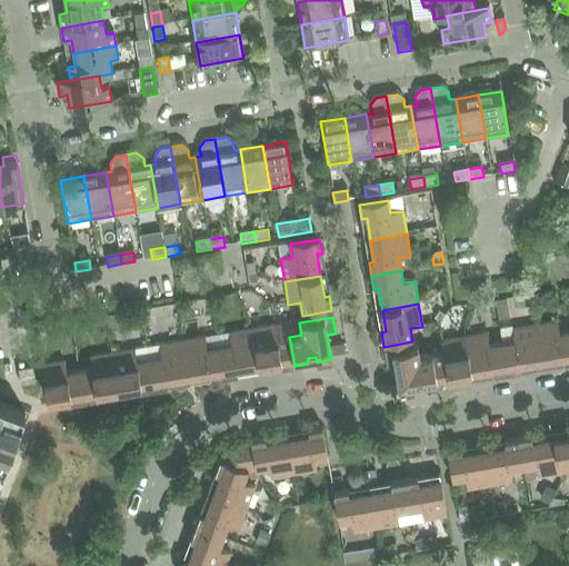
[(558,324),(535,327),(541,364),(562,359),(563,365),(568,363),(568,333),(560,335),(558,324)]
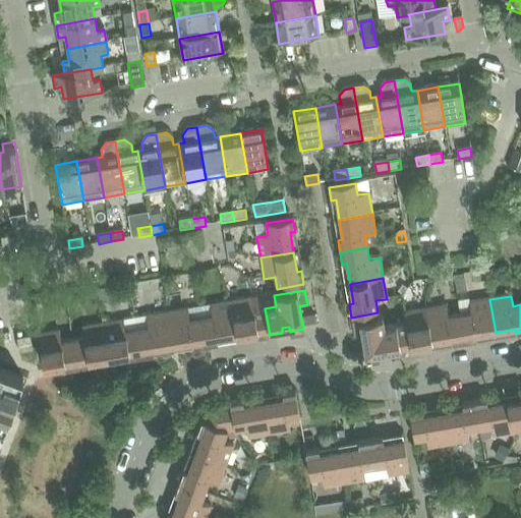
[(251,299),(231,302),(237,336),(256,333),(257,337),(270,335),(265,308),(253,309),(251,299)]
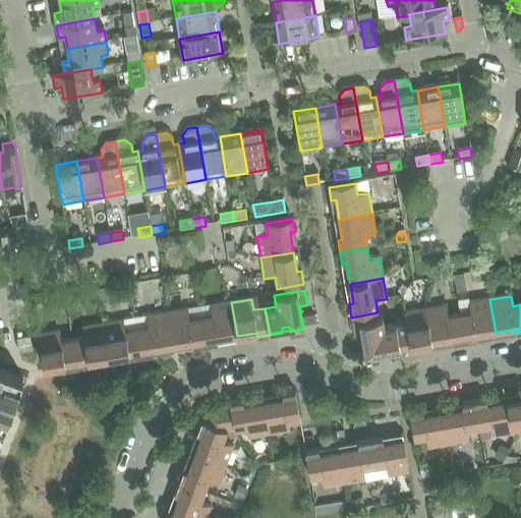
[(471,313),(459,315),(464,343),(476,340),(475,336),(496,333),(489,299),(469,303),(471,313)]
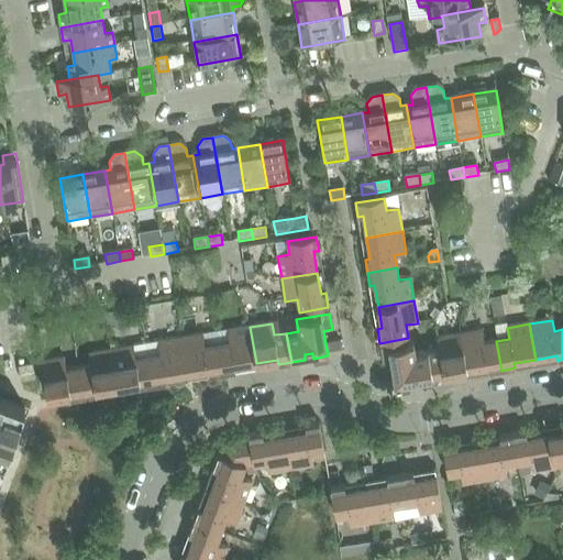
[(229,343),(217,344),(222,374),(235,372),(234,366),(256,363),(250,327),(228,331),(229,343)]
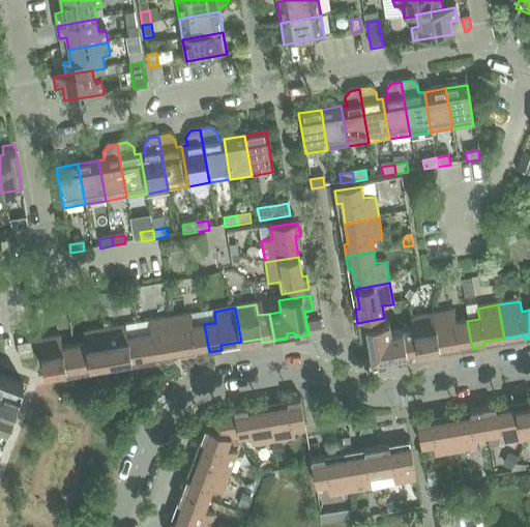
[(454,312),(433,316),(439,349),(459,346),(460,351),(472,349),(467,321),(455,323),(454,312)]
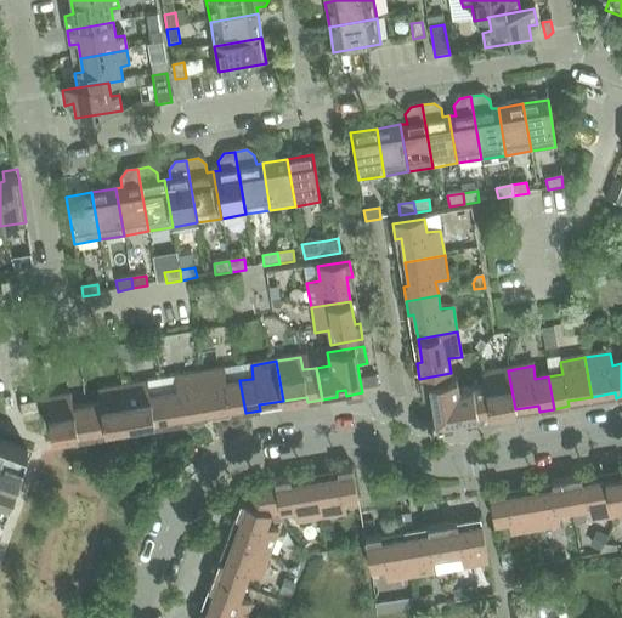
[(224,370),(199,374),(205,414),(230,409),(231,415),(246,413),(239,380),(226,383),(224,370)]
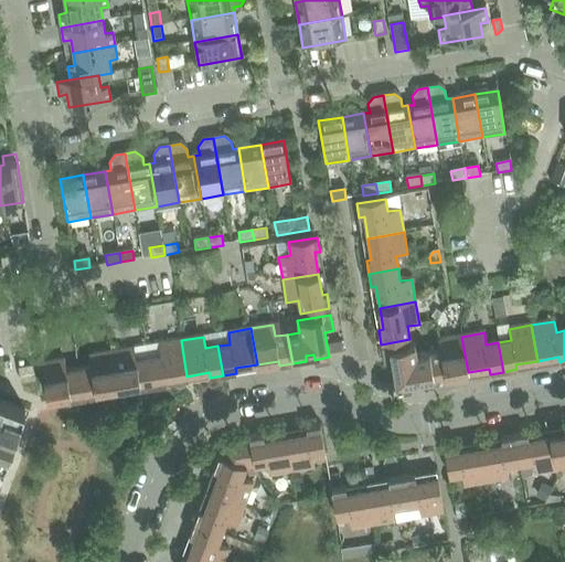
[(440,352),(428,354),(434,383),(447,381),(446,377),(468,372),(461,337),(439,340),(440,352)]
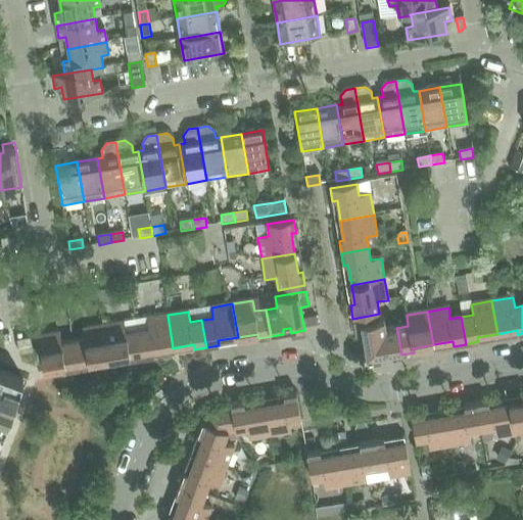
[(148,329),(137,331),(142,359),(154,357),(153,351),(173,348),(168,315),(146,319),(148,329)]
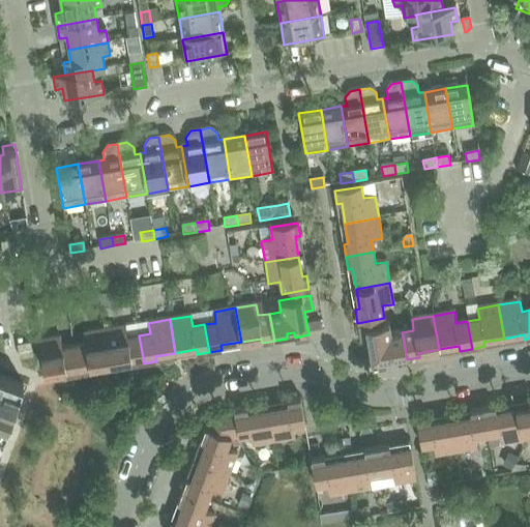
[(407,359),(402,332),(390,334),(388,323),(358,328),(360,344),(369,342),(373,366),(386,363),(385,358),(393,357),(394,361),(407,359)]
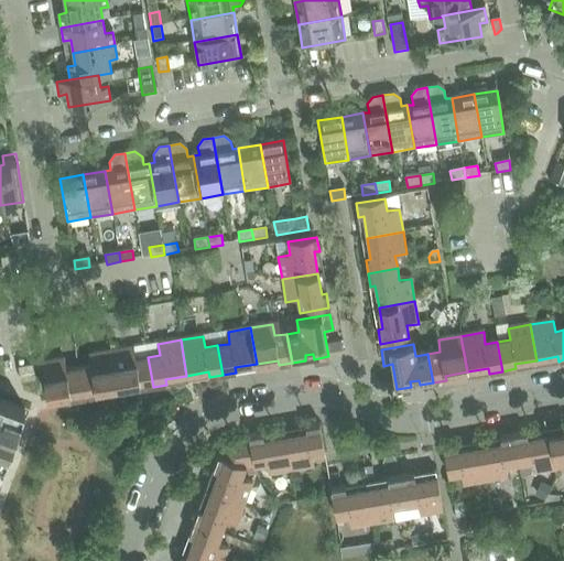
[(133,348),(111,352),(117,387),(139,384),(140,389),(153,387),(148,357),(136,359),(133,348)]
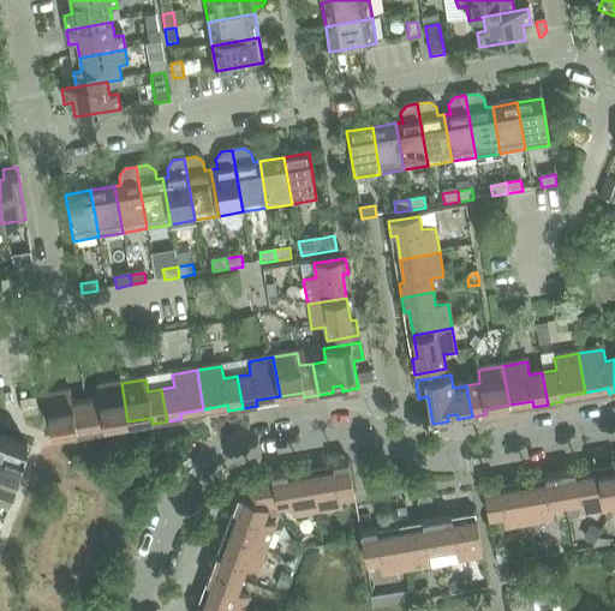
[(99,400),(85,402),(91,433),(106,431),(105,426),(127,421),(121,383),(96,388),(99,400)]
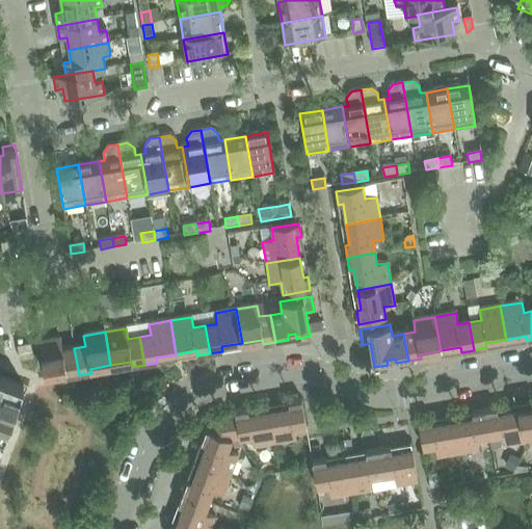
[(79,375),(74,348),(62,350),(60,339),(38,343),(45,376),(65,373),(67,377),(79,375)]
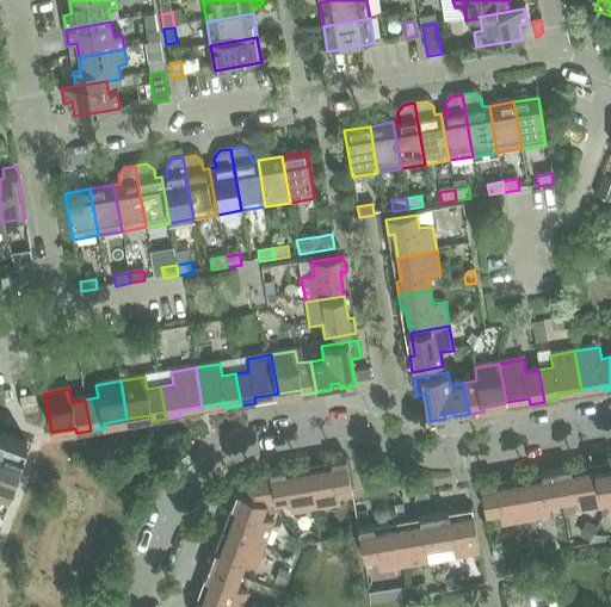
[(38,413),(35,395),(19,398),(23,416),(38,413)]
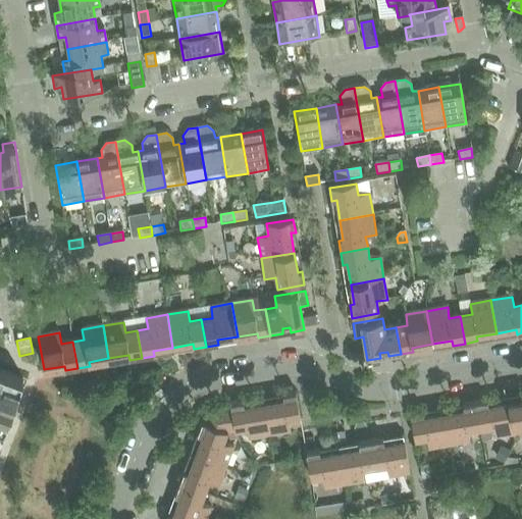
[(0,400),(13,405),(22,380),(0,371),(0,400)]
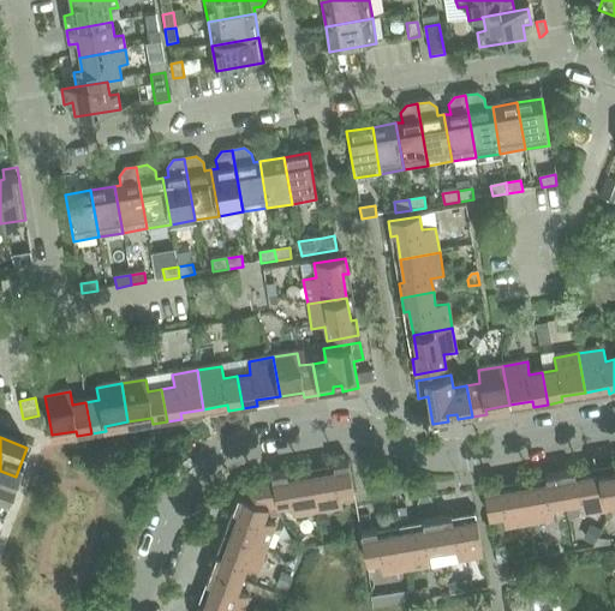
[(334,471),(311,475),(317,514),(342,510),(340,497),(353,495),(348,463),(333,466),(334,471)]
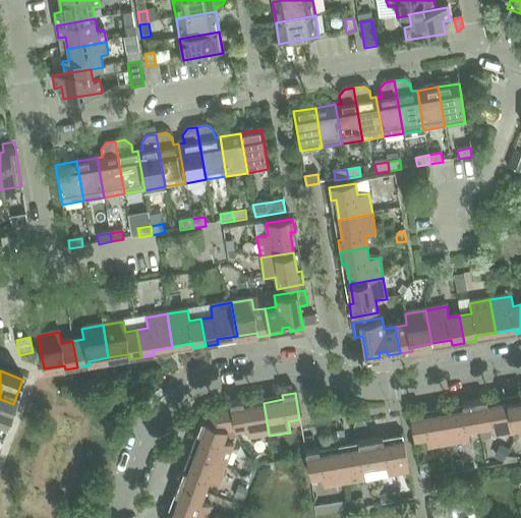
[(0,426),(4,428),(13,404),(0,399),(0,426)]
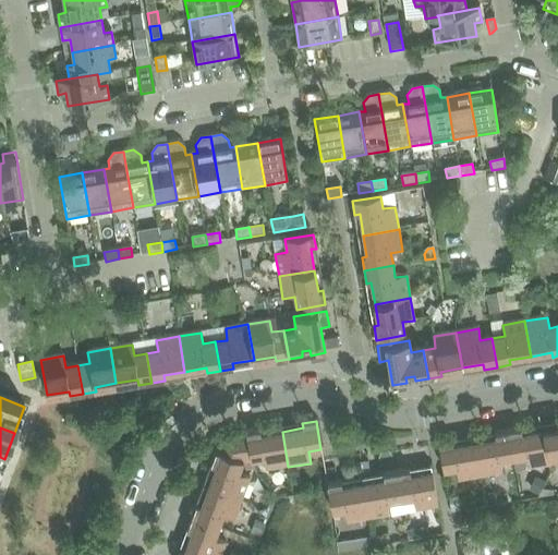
[(557,427),(543,431),(549,466),(557,463),(557,427)]
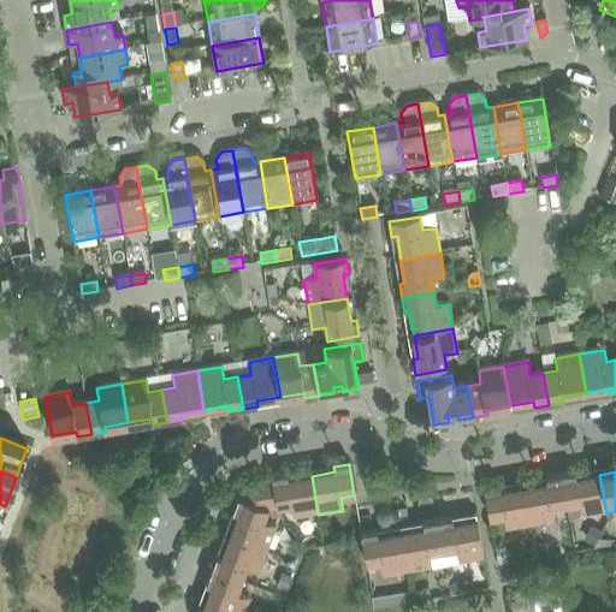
[(575,474),(561,476),(566,507),(579,505),(581,518),(606,514),(599,475),(576,479),(575,474)]
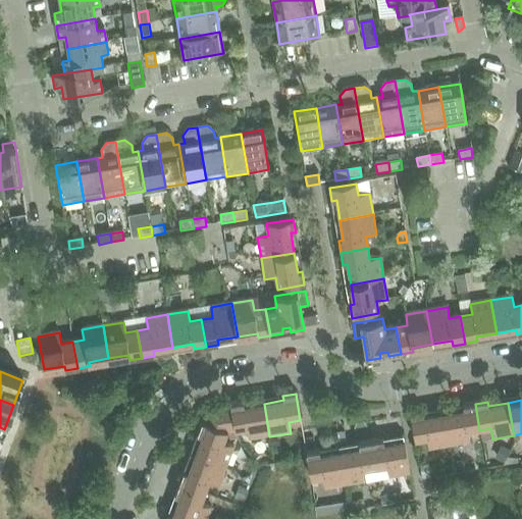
[(243,403),(230,405),(236,431),(247,429),(249,440),(269,436),(264,404),(244,407),(243,403)]
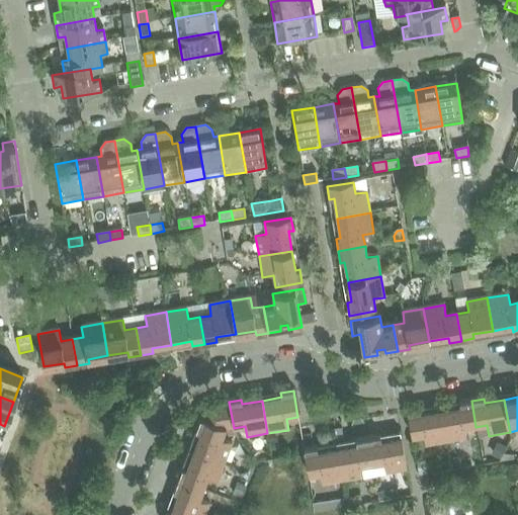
[(459,407),(440,411),(446,443),(466,440),(464,429),(476,427),(471,401),(459,403),(459,407)]
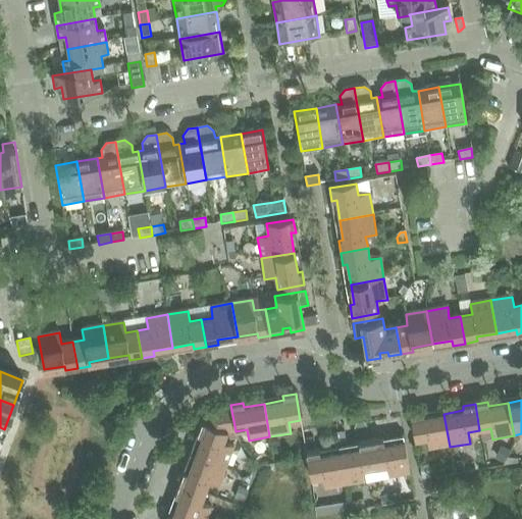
[(236,431),(230,405),(207,409),(201,424),(225,438),(227,432),(236,431)]
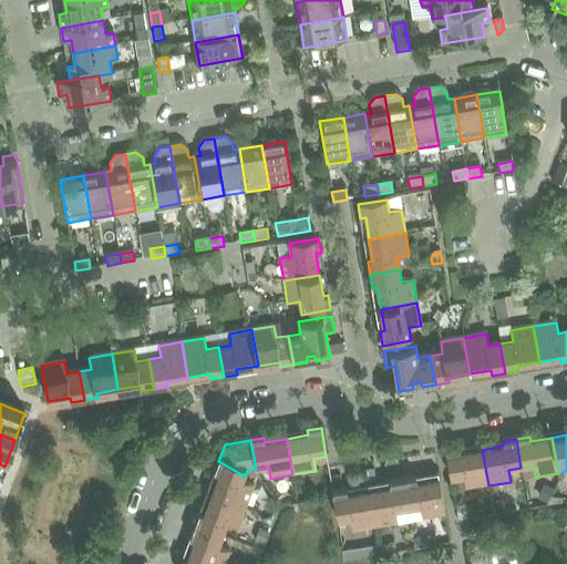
[(488,485),(482,450),(461,453),(460,449),(445,451),(451,480),(463,478),(465,490),(488,485)]
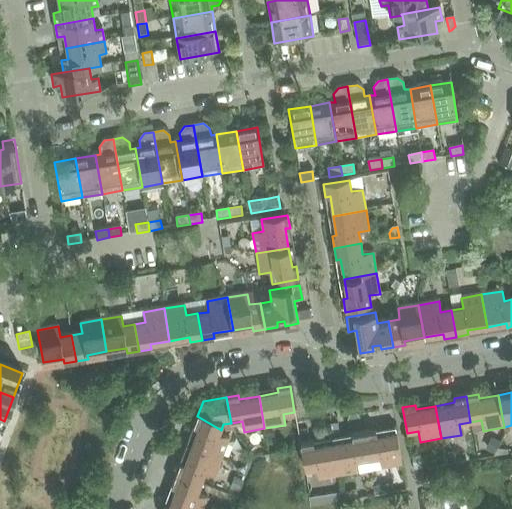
[(221,430),(197,416),(194,427),(198,428),(191,447),(222,458),(229,439),(219,435),(221,430)]
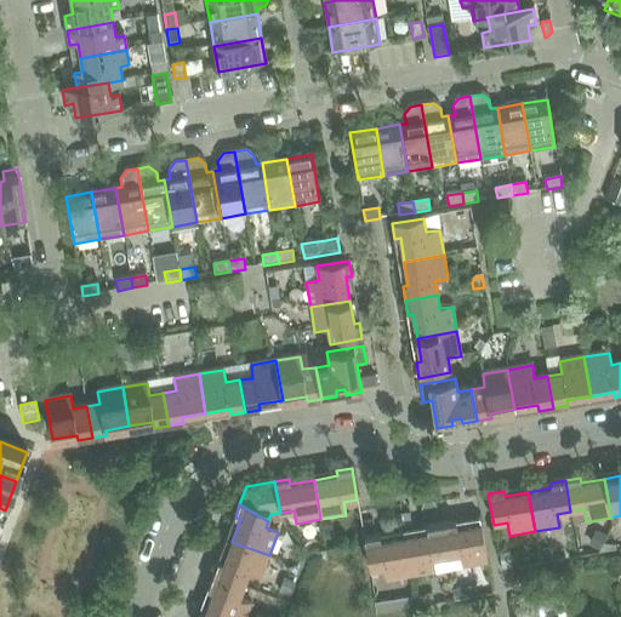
[(456,524),(442,526),(446,558),(460,555),(462,569),(488,565),(482,525),(457,529),(456,524)]
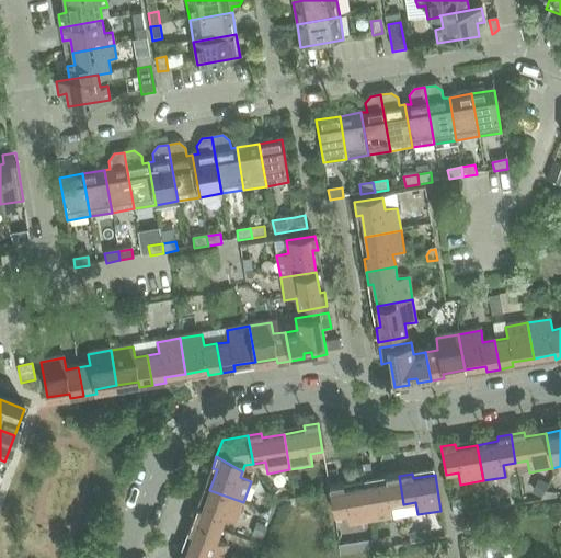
[(386,484),(365,487),(371,522),(393,519),(391,507),(403,504),(399,476),(386,478),(386,484)]
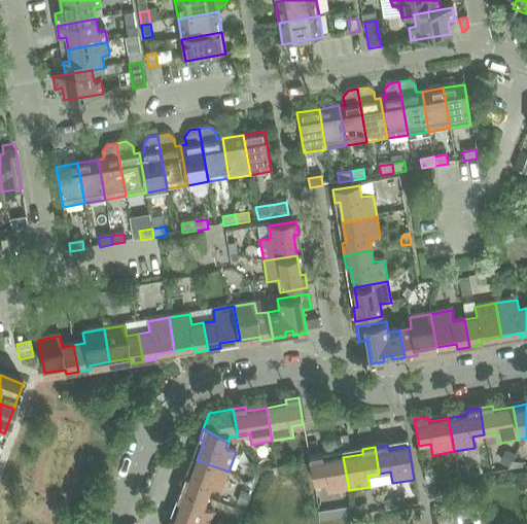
[(349,490),(343,457),(323,460),(322,456),(309,458),(310,464),(314,485),(325,483),(327,494),(349,490)]
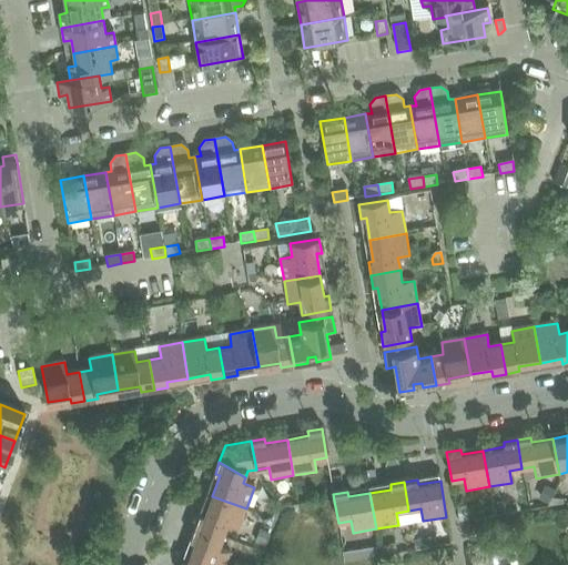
[(200,515),(195,527),(223,538),(227,526),(239,531),(246,508),(212,496),(204,516),(200,515)]
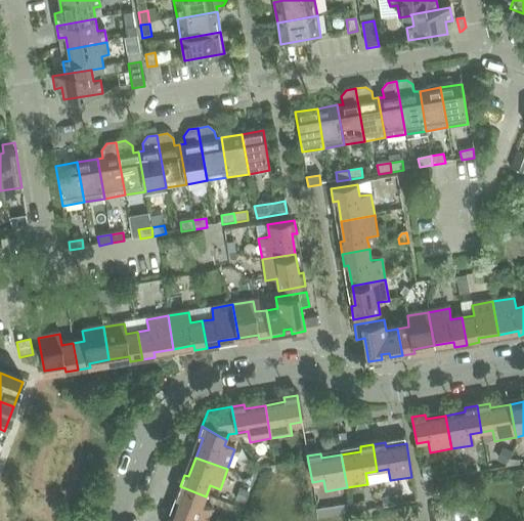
[(422,470),(424,482),(432,480),(430,468),(422,470)]
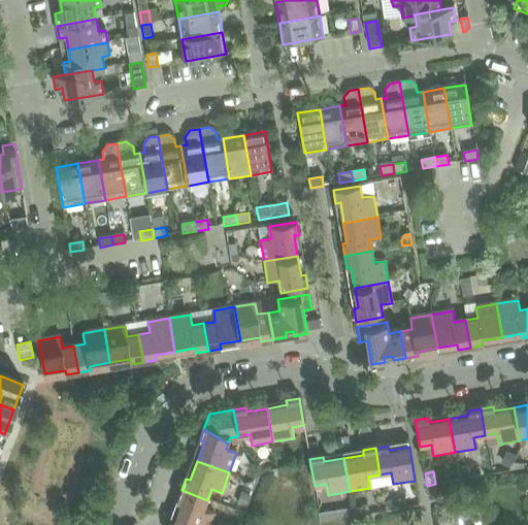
[(203,511),(207,500),(182,490),(176,502),(182,503),(176,518),(198,524),(209,524),(213,515),(203,511)]
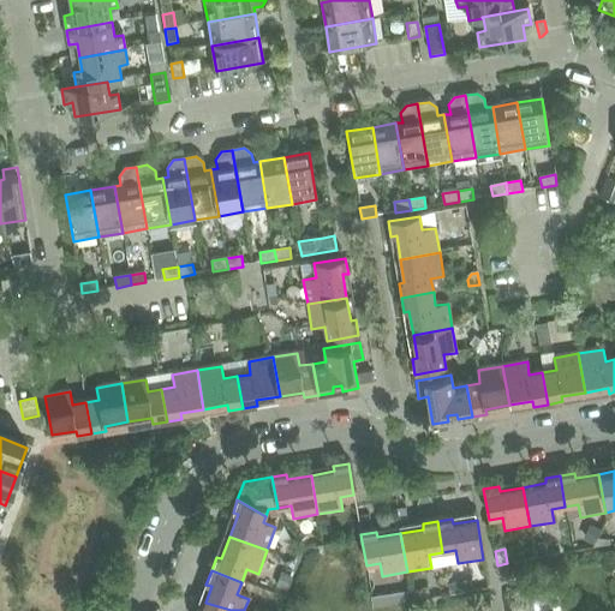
[(469,580),(448,585),(451,598),(471,593),(469,580)]
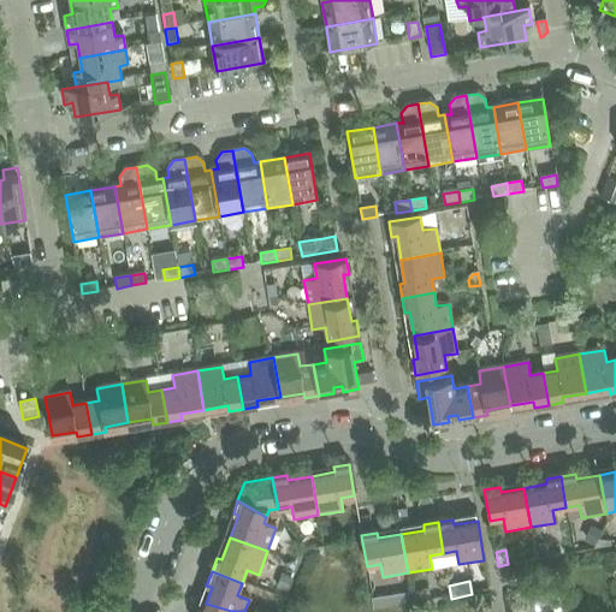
[(410,592),(372,598),(373,611),(398,607),(412,605),(410,592)]
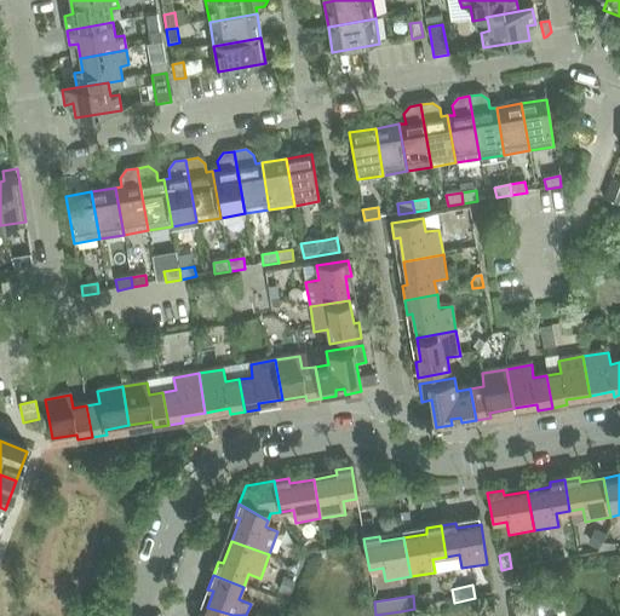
[(233,615),(207,608),(196,603),(193,611),(193,615),(233,615)]
